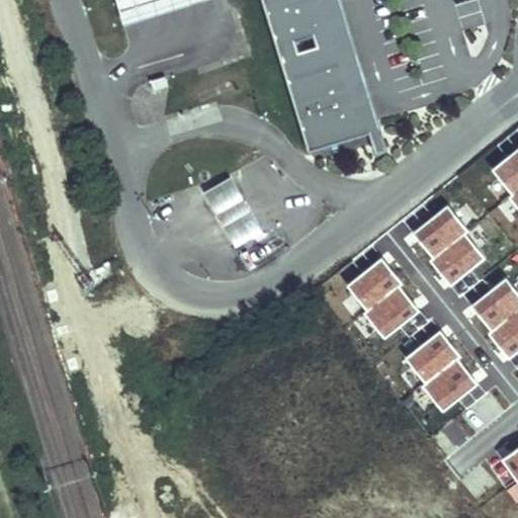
[(116,0),(123,22),(196,0),(116,0)]
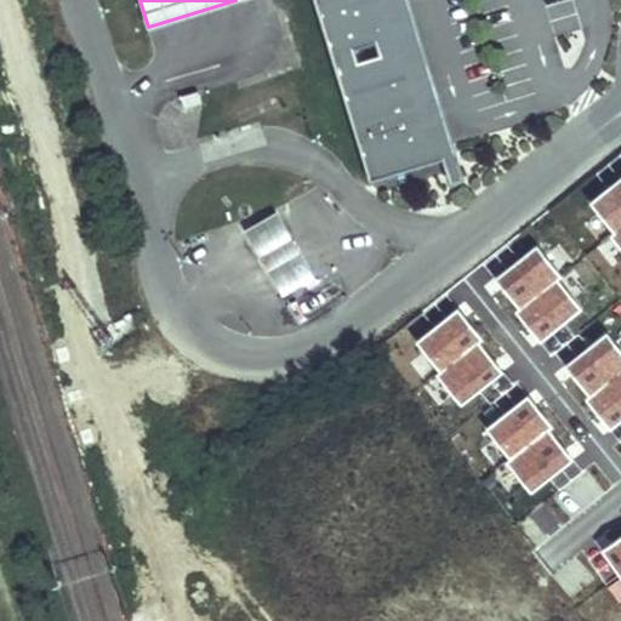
[(397,0),(314,0),(370,181),(438,161),(445,158),(397,0)]
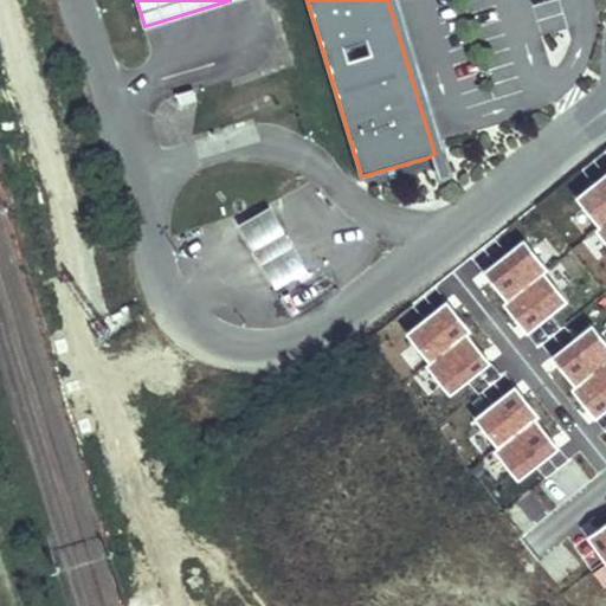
[(387,0),(434,154),(427,158),(436,185),(456,179),(444,142),(400,0),(387,0)]
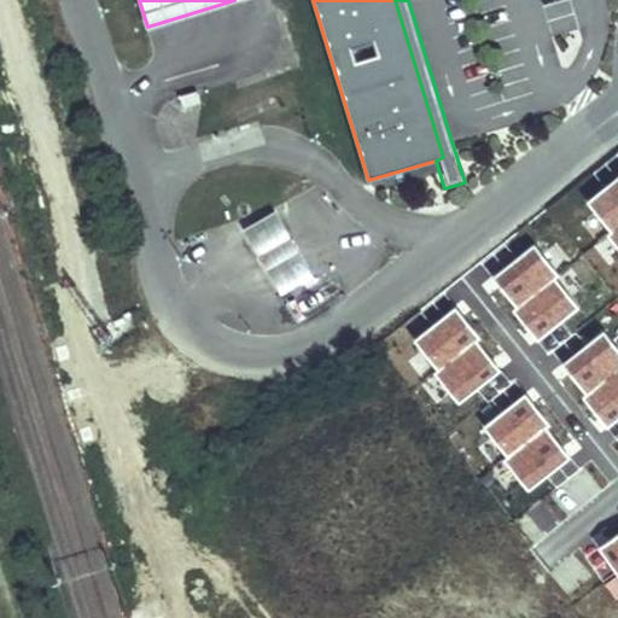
[(184,109),(200,103),(197,92),(180,97),(184,109)]
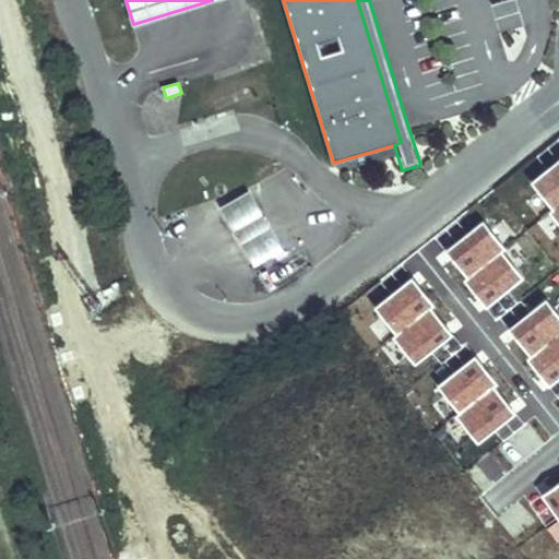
[(558,219),(558,169),(535,189),(558,219)]
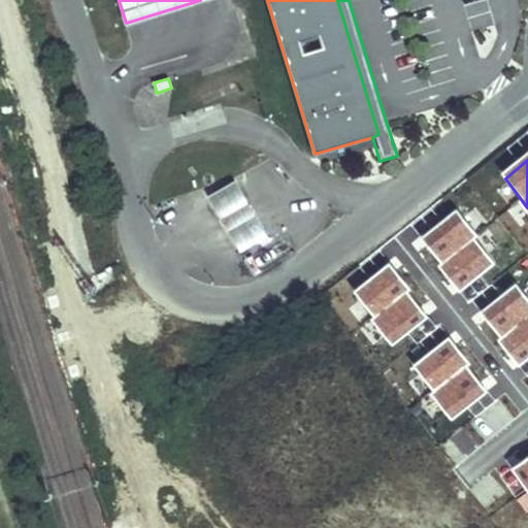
[(235,179),(207,195),(222,220),(249,203),(235,179)]
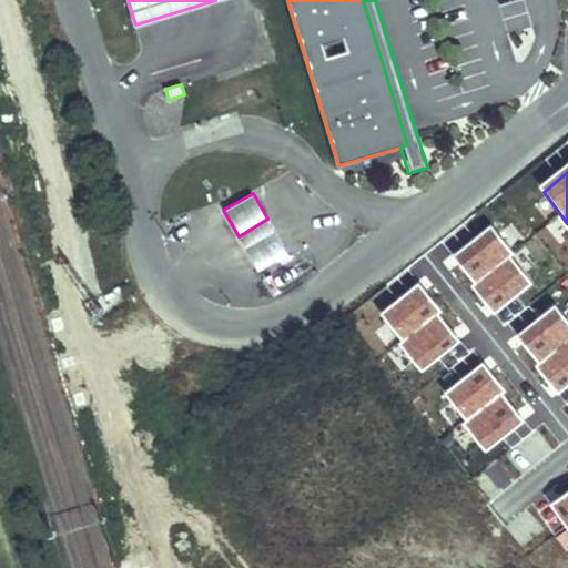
[(267,219),(239,236),(245,247),(274,230),(267,219)]
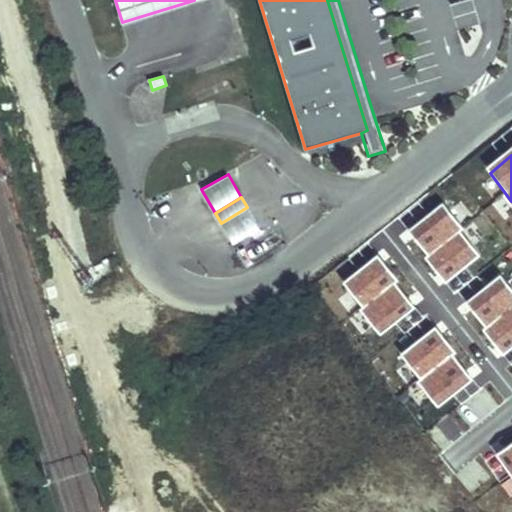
[(441,204),(408,229),(444,277),(477,252),(441,204)]
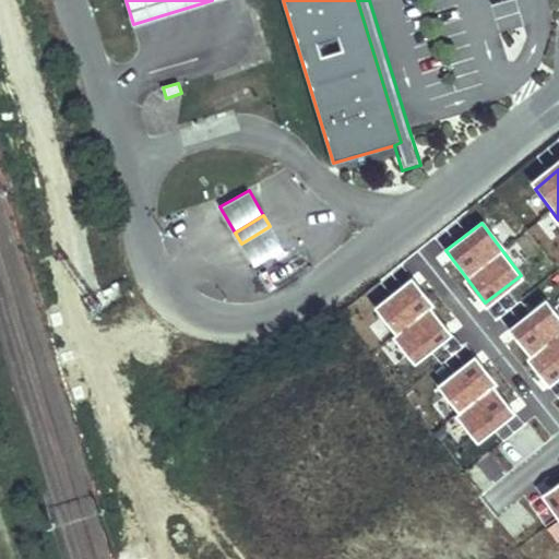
[(270,226),(241,244),(256,268),(284,251),(270,226)]
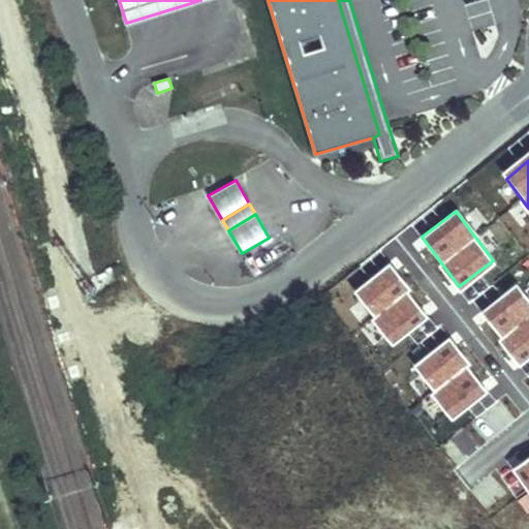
[(356,286),(383,341),(425,321),(397,267),(356,286)]
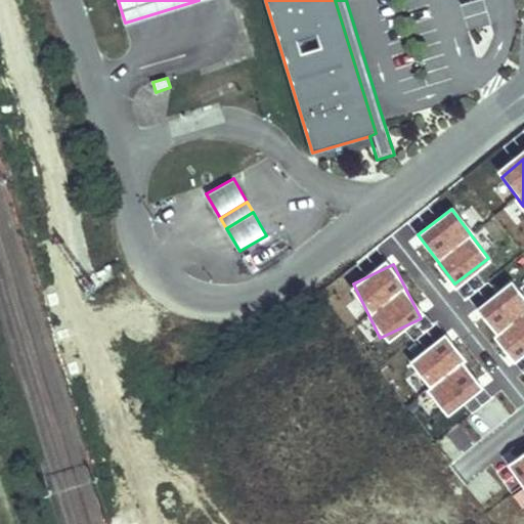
[(478,306),(515,362),(523,355),(523,296),(515,282),(478,306)]
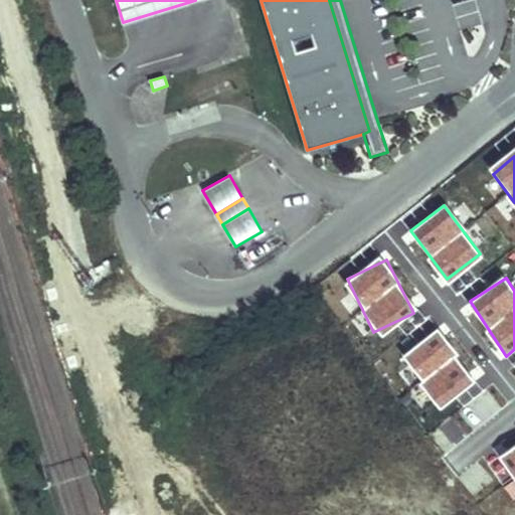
[(403,358),(438,406),(474,380),(440,332),(403,358)]
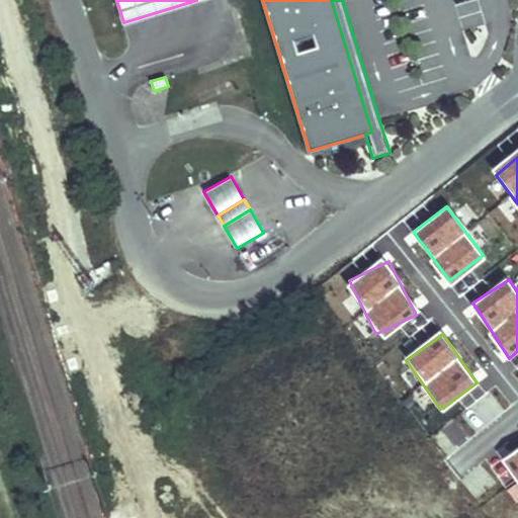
[(517,444),(502,455),(517,480),(517,444)]
